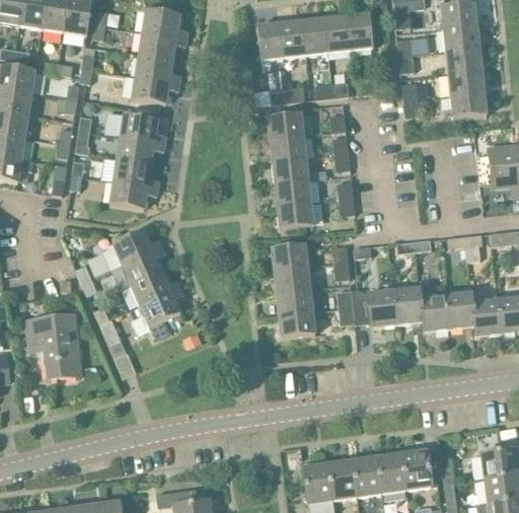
[(0,0),(0,21),(19,25),(22,0),(0,0)]
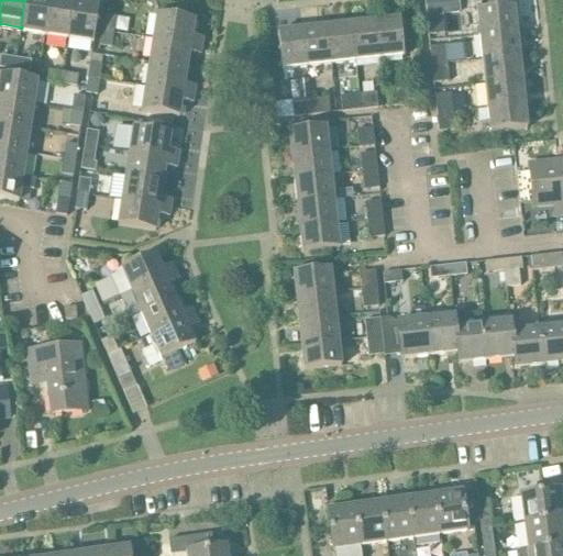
[(24,0),(21,28),(45,31),(50,0),(24,0)]
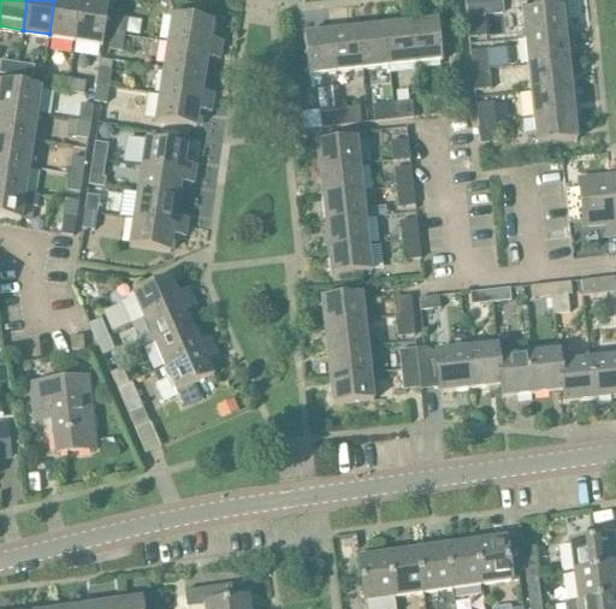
[(76,37),(82,0),(54,0),(49,34),(76,37)]
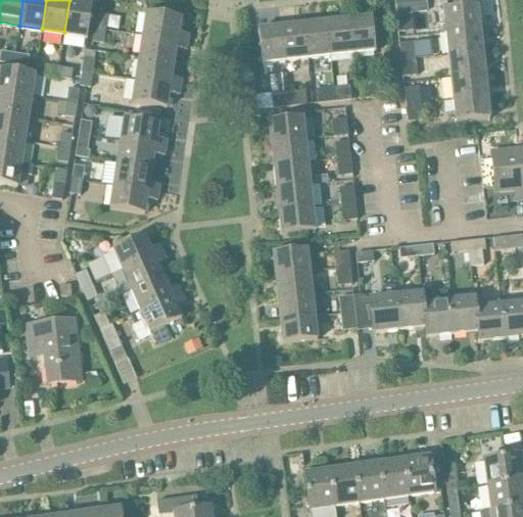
[(69,0),(64,32),(87,36),(92,1),(87,0),(69,0)]
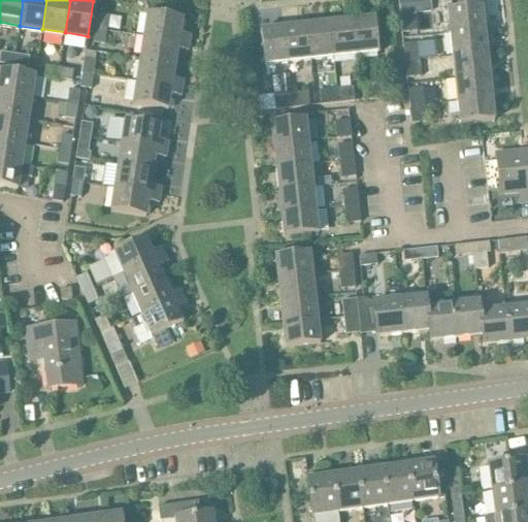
[(431,7),(430,0),(399,0),(400,11),(431,7)]
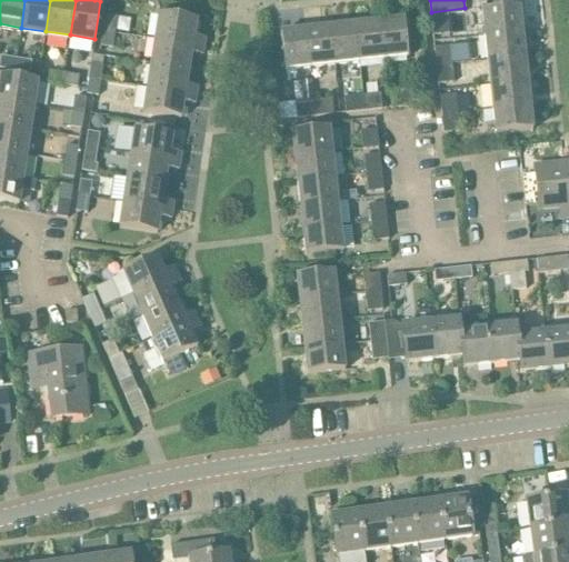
[(482,7),(485,32),(522,28),(519,2),(482,7)]
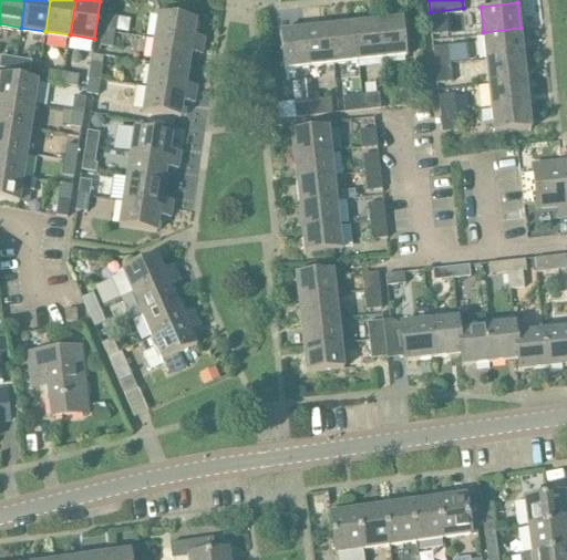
[(158,10),(154,35),(203,43),(205,33),(194,32),(196,16),(158,10)]
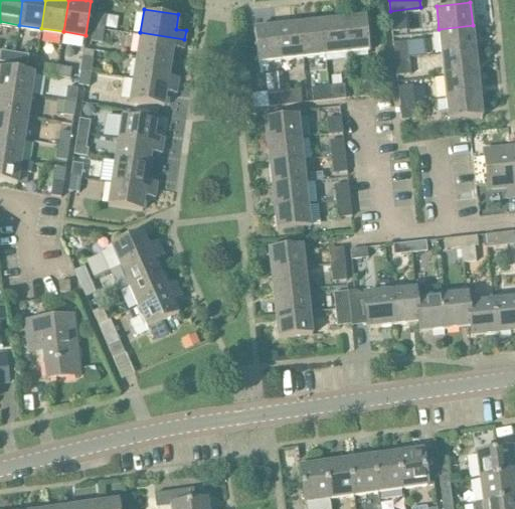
[(105,26),(107,12),(96,10),(94,24),(105,26)]
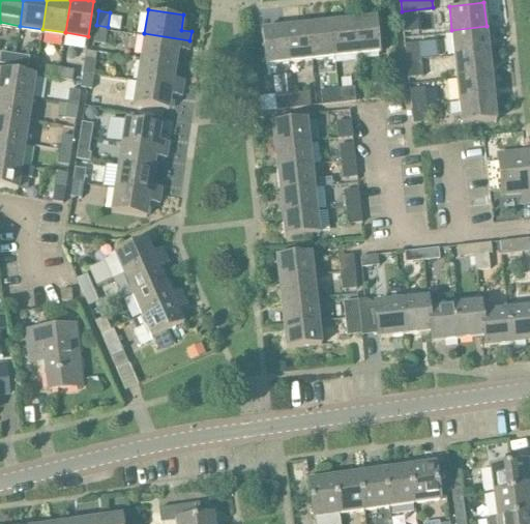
[(416,10),(401,11),(403,30),(418,28),(416,10)]
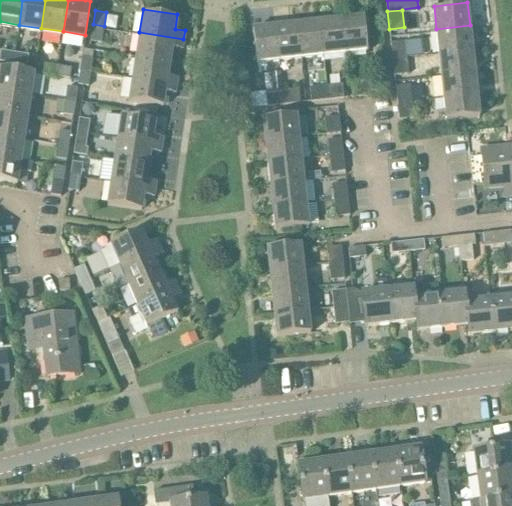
[(341,16),(345,47),(367,45),(363,13),(341,16)]
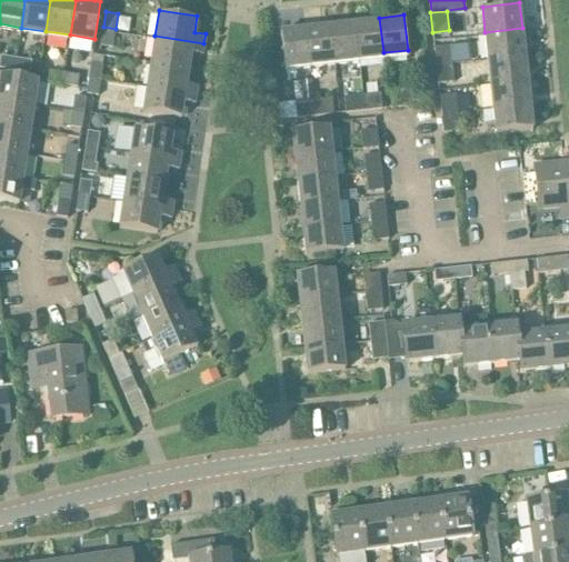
[(379,18),(355,20),(359,56),(383,52),(379,18)]
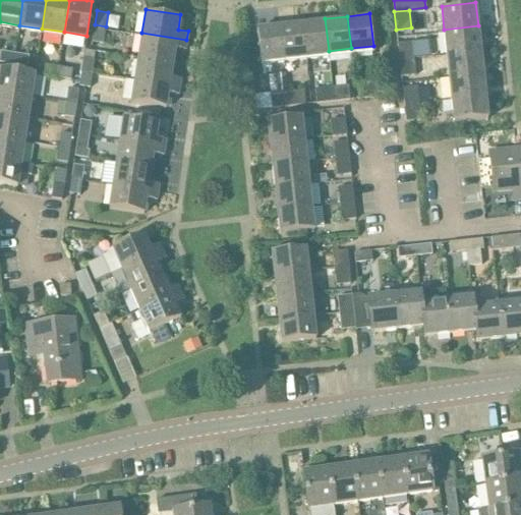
[(329,51),(325,18),(302,21),(305,53),(329,51)]
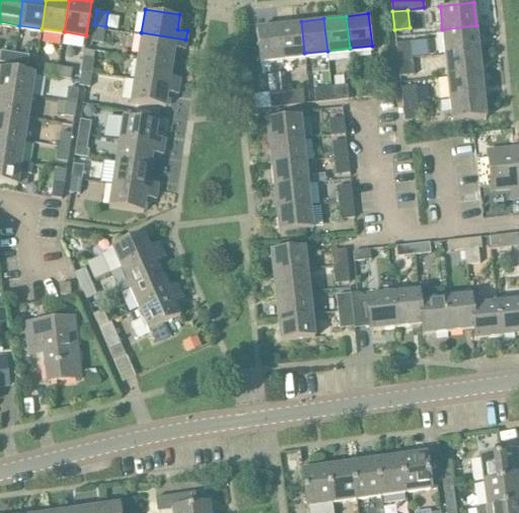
[(301,21),(279,23),(282,56),(304,53),(301,21)]
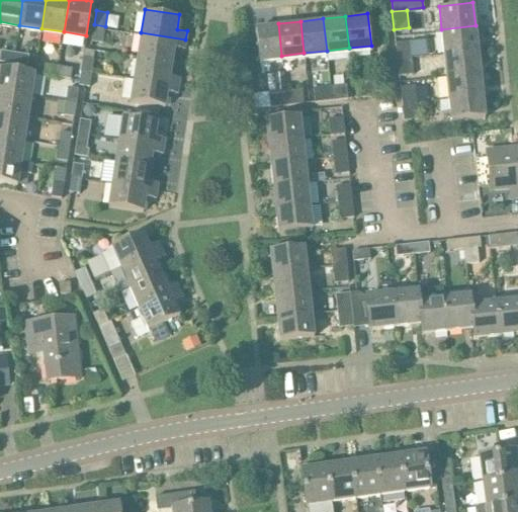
[(281,56),(278,23),(256,25),(259,58),(281,56)]
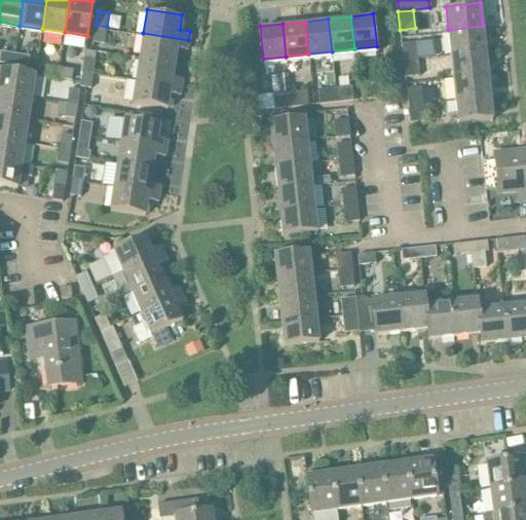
[(105,40),(107,27),(96,25),(94,39),(105,40)]
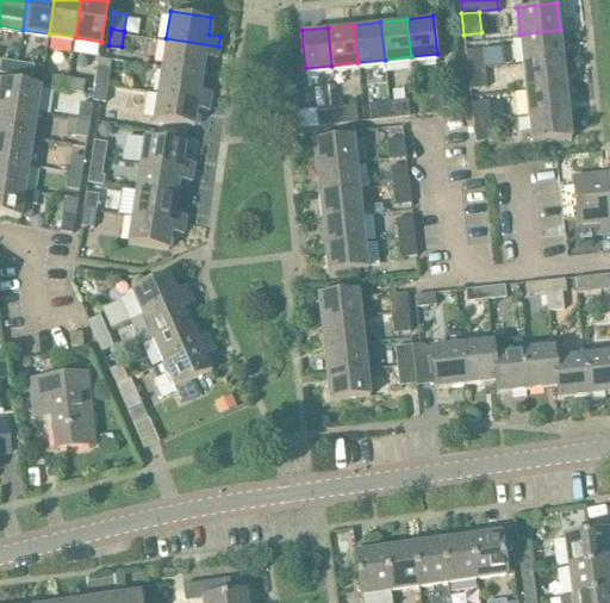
[(562,56),(560,30),(520,35),(523,61),(562,56)]
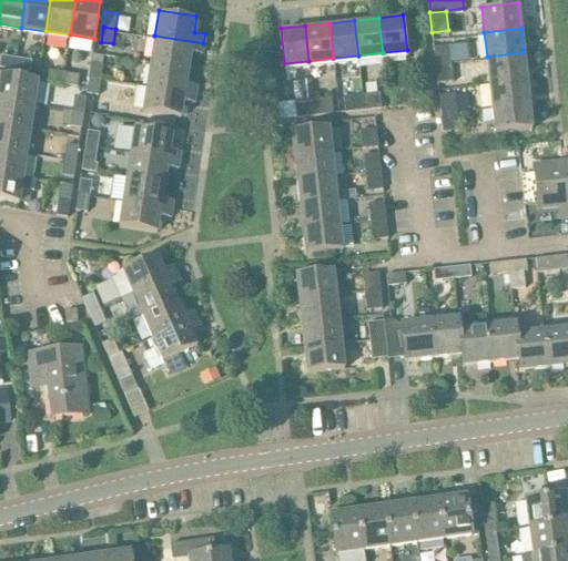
[(202,51),(203,43),(154,36),(151,59),(189,65),(191,49),(202,51)]
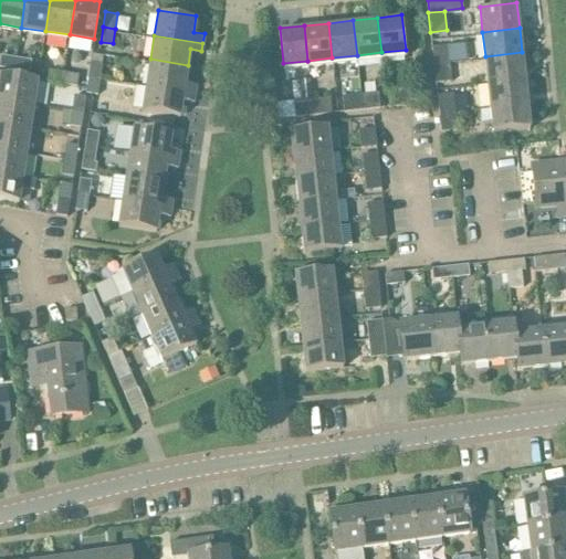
[(433,62),(450,60),(448,42),(431,44),(433,62)]
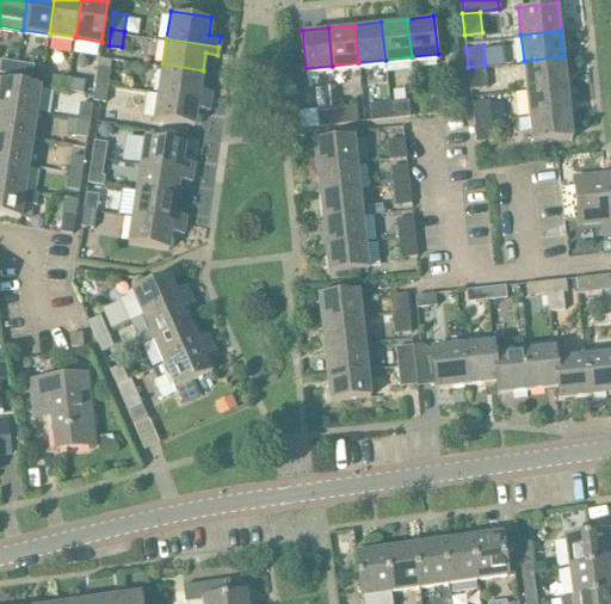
[(1,56),(0,63),(0,68),(16,71),(18,59),(1,56)]
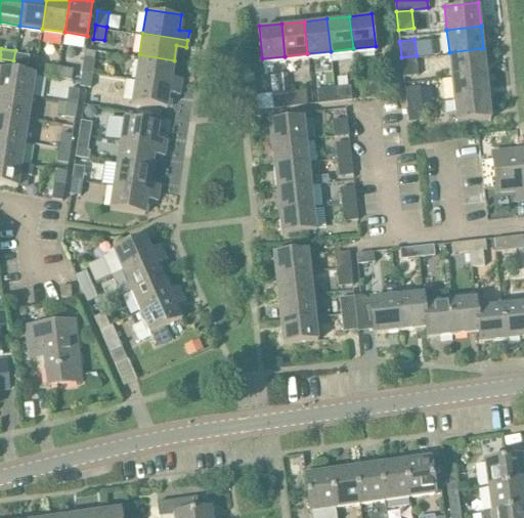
[(486,71),(483,48),(449,52),(451,74),(486,71)]
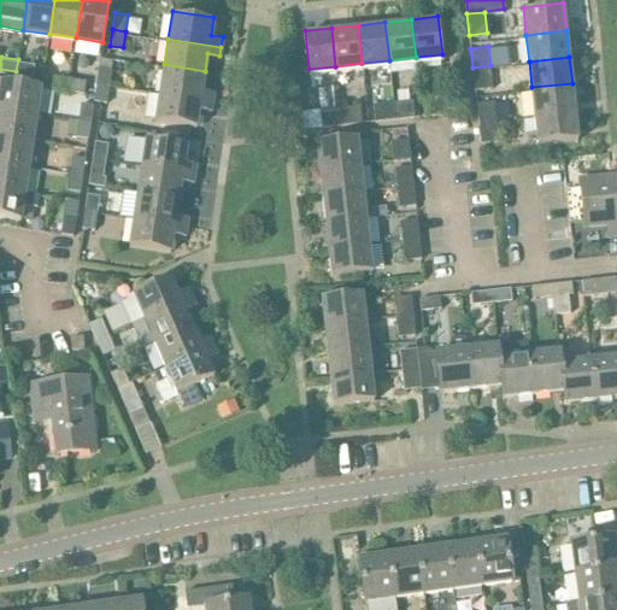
[(18,59),(16,71),(33,74),(35,62),(18,59)]
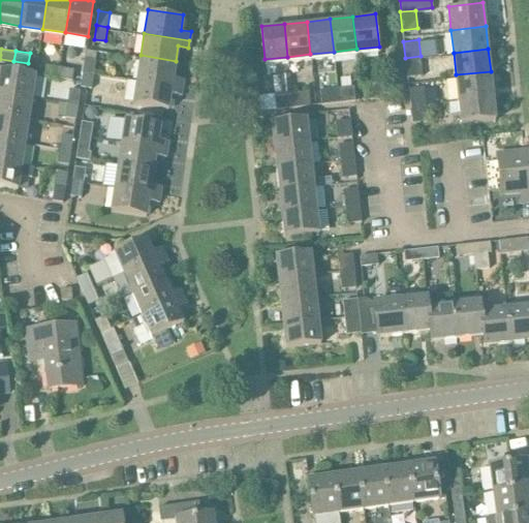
[(96,56),(85,55),(83,69),(94,70),(96,56)]
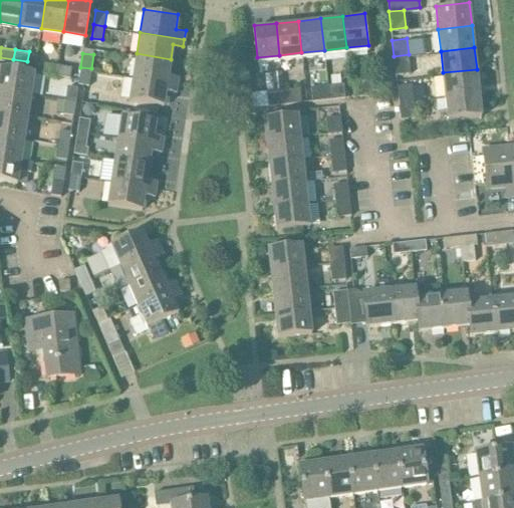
[(133,75),(177,82),(179,74),(169,72),(171,59),(137,53),(133,75)]
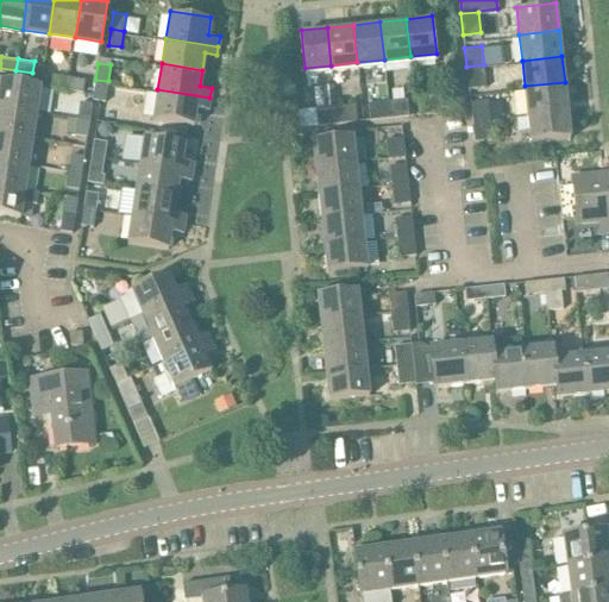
[(484,64),(466,67),(469,86),(487,85),(484,76),(491,75),(497,74),(496,63),(484,64)]
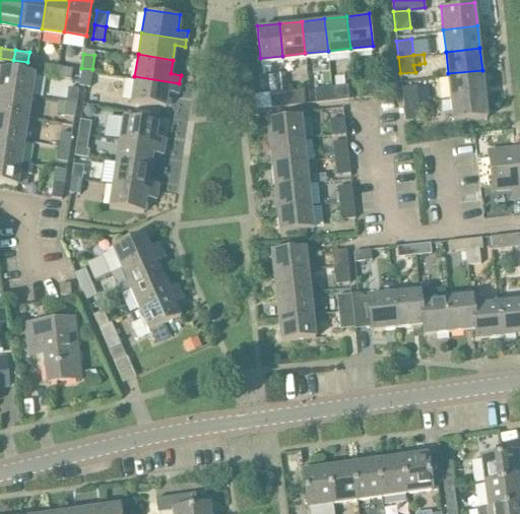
[(57,73),(59,63),(45,60),(43,71),(57,73)]
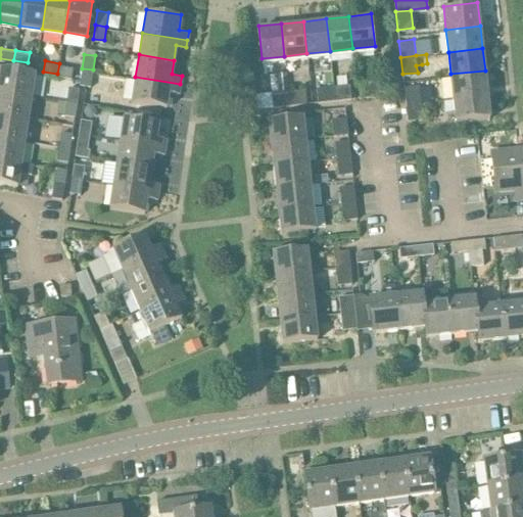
[(74,65),(59,63),(57,74),(73,77),(74,65)]
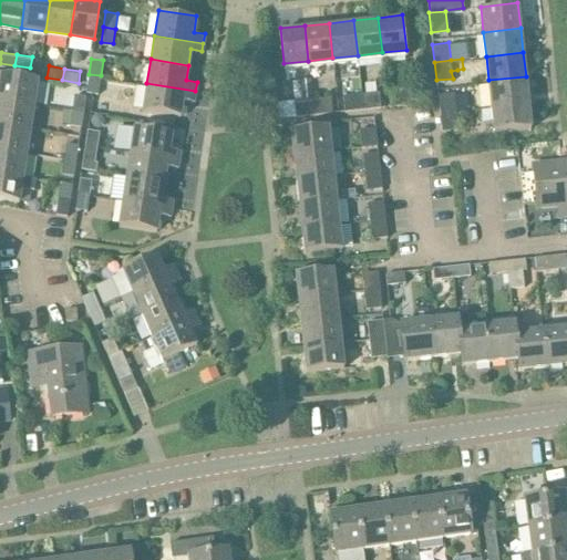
[(11,72),(0,70),(0,95),(34,101),(38,76),(11,72)]
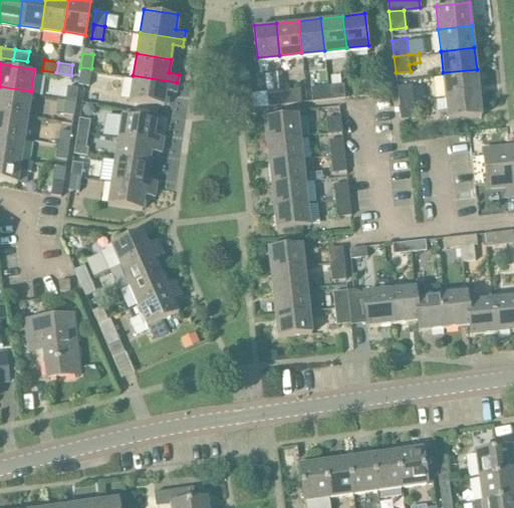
[(89,82),(91,68),(80,67),(78,80),(89,82)]
